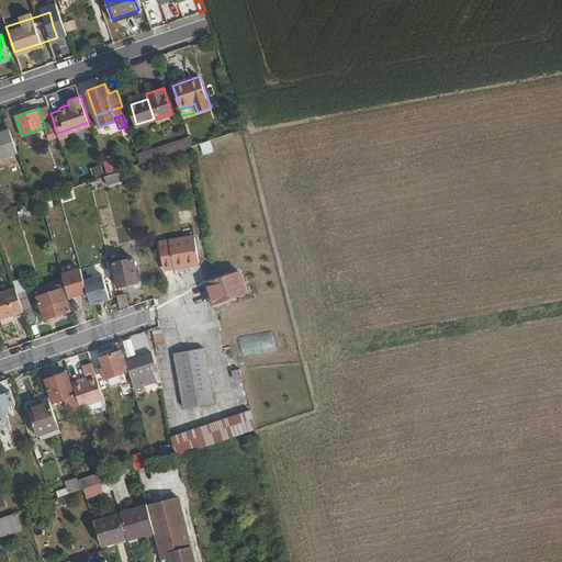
[(44,119),(51,138),(57,136),(51,116),(44,119)]
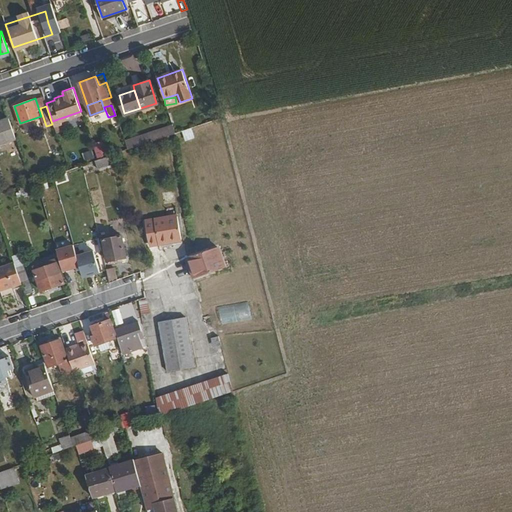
[(0,120),(0,143),(16,138),(9,118),(0,120)]
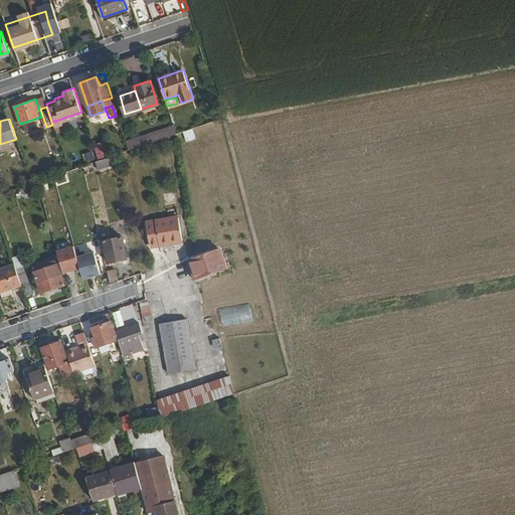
[(173,125),(149,133),(152,141),(176,133),(173,125)]
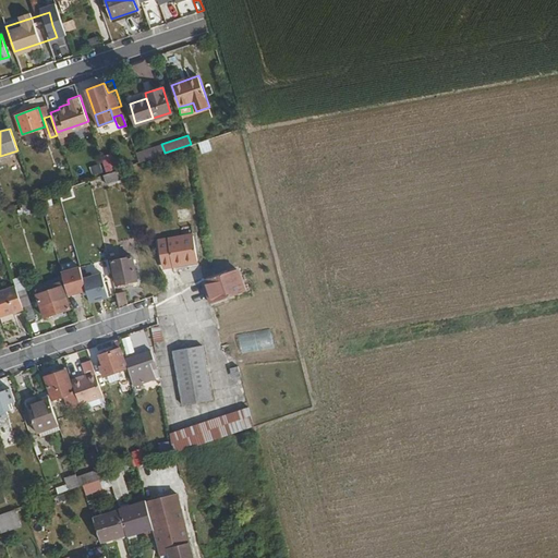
[(201,154),(211,149),(207,138),(196,143),(201,154)]
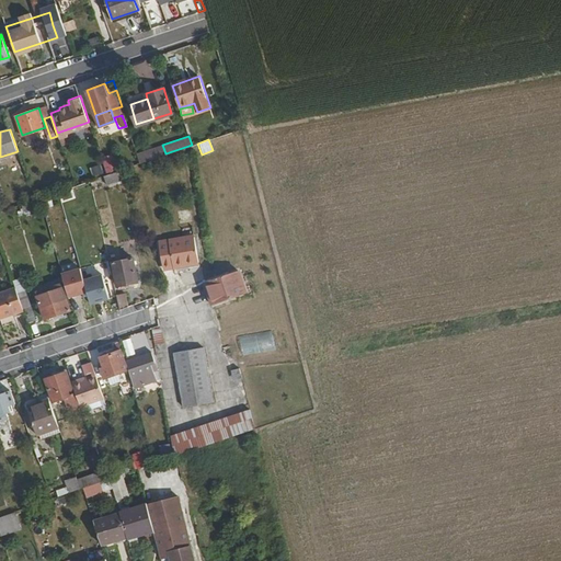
[(162,145),(137,153),(140,162),(165,153),(162,145)]
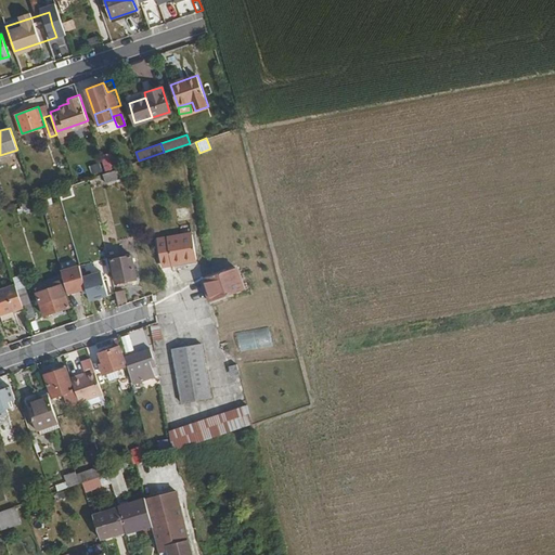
[(101,159),(105,172),(110,170),(105,157),(101,159)]
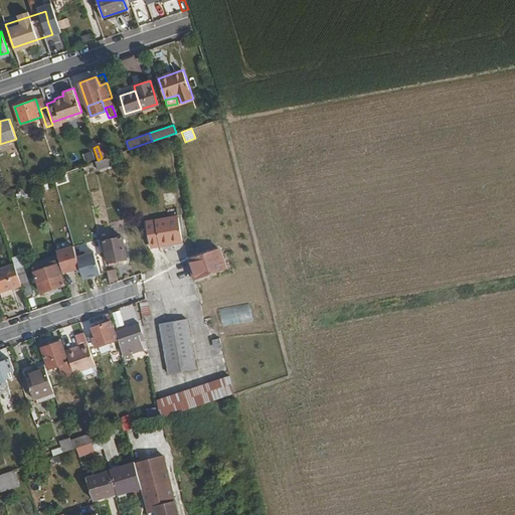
[(86,163),(94,160),(91,151),(82,154),(86,163)]
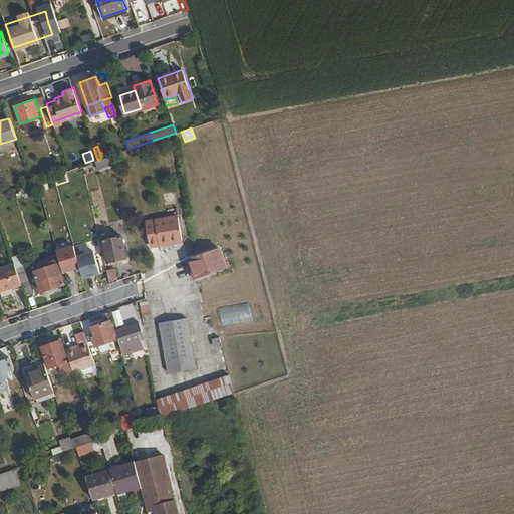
[(101,158),(97,160),(95,161),(97,168),(115,164),(113,155),(101,158)]
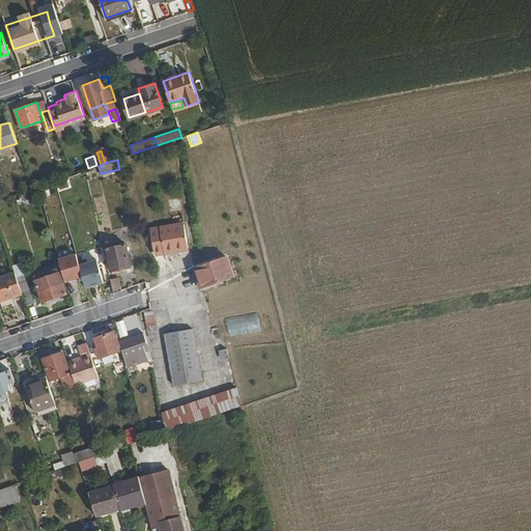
[(152,256),(188,252),(184,221),(148,226),(152,256)]
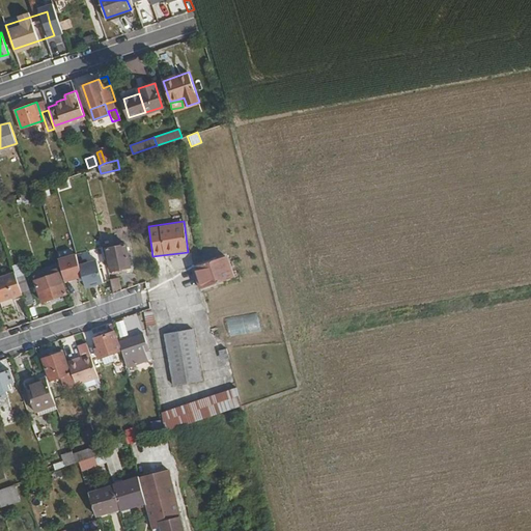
[(101,230),(104,245),(112,243),(108,228),(101,230)]
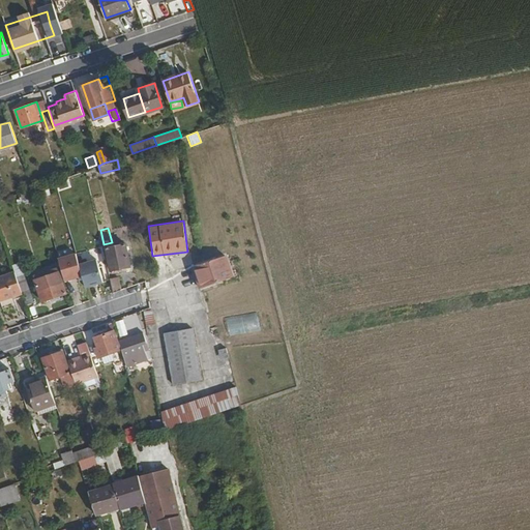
[(106,247),(111,270),(129,266),(125,243),(106,247)]
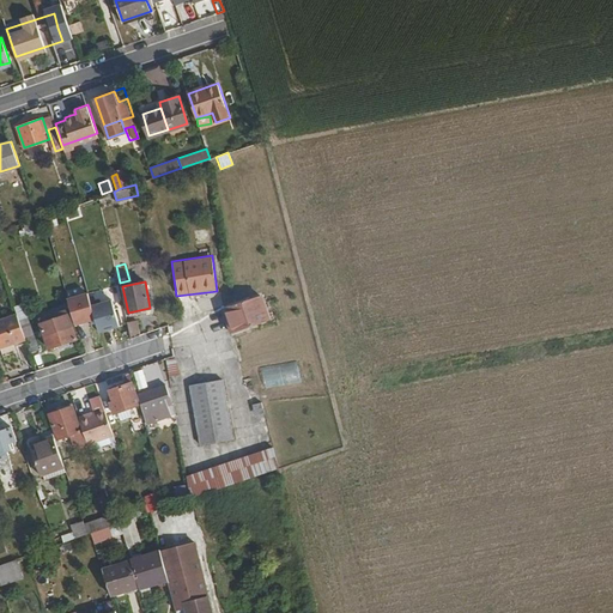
[(223,309),(231,334),(268,321),(260,296),(223,309)]
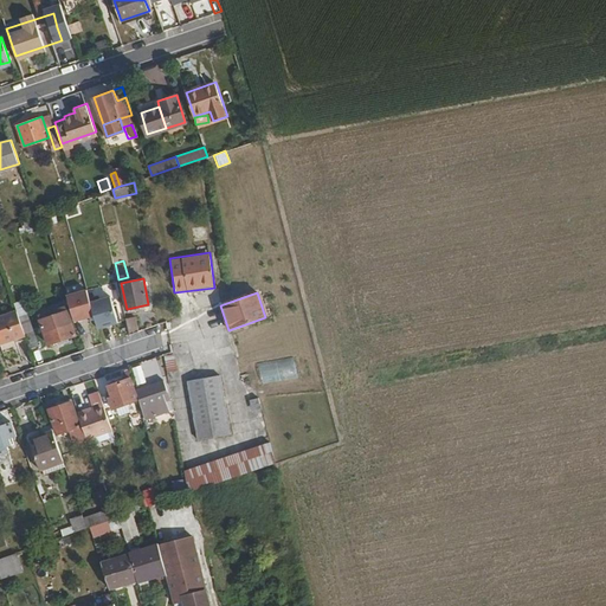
[(70,308),(72,317),(73,321),(86,317),(91,329),(113,322),(104,298),(83,305),(82,301),(69,305),(70,308)]
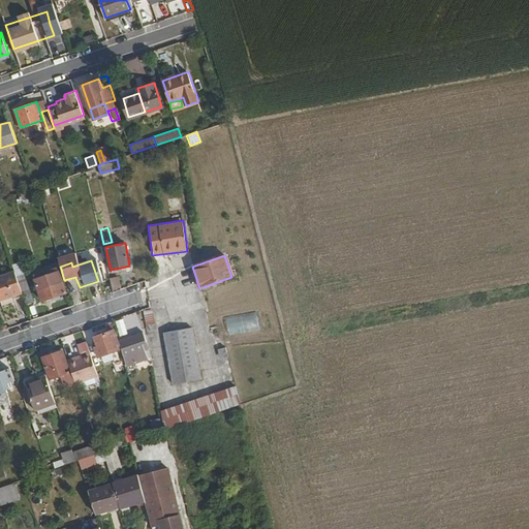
[(36,285),(41,301),(65,291),(62,282),(57,266),(33,275),(36,285)]
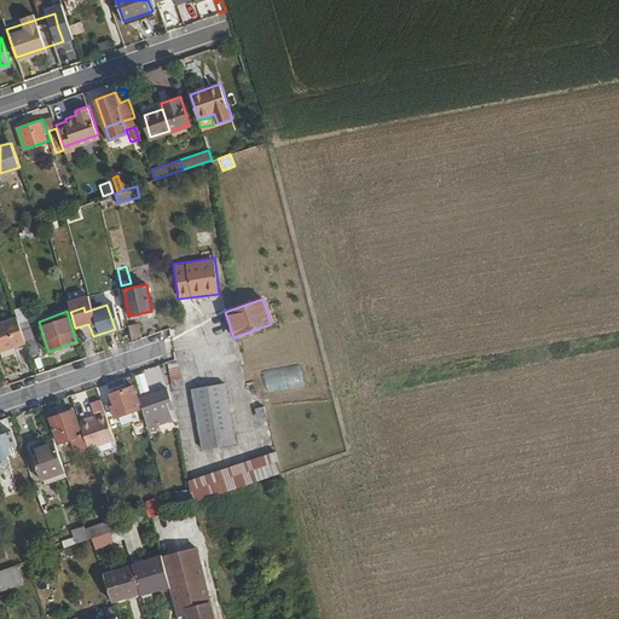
[(0,323),(0,350),(24,342),(24,341),(18,325),(16,318),(0,323)]
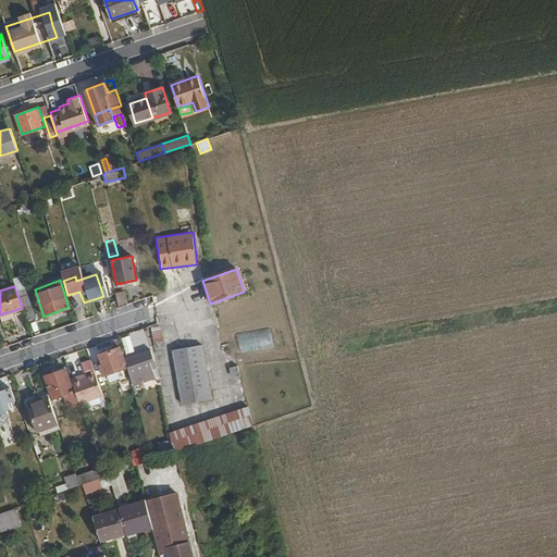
[(114,293),(118,308),(126,305),(123,291),(114,293)]
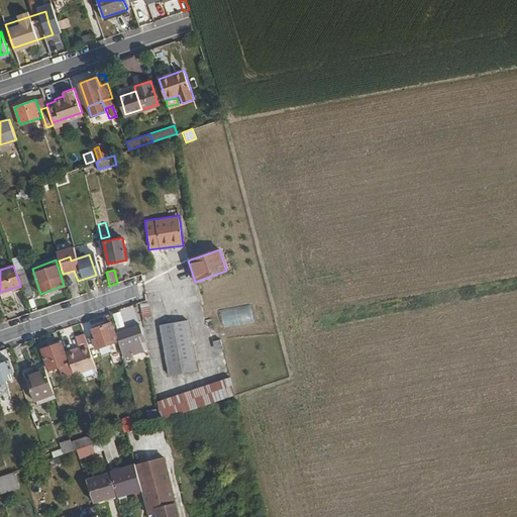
[(20,286),(24,299),(32,296),(27,282),(20,285),(20,286)]
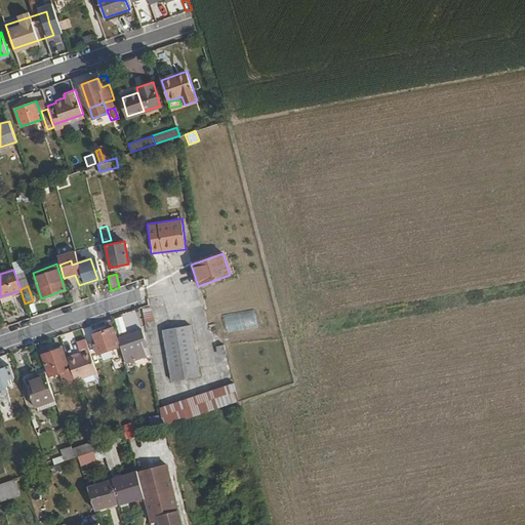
[(143,320),(152,320),(151,307),(142,308),(143,320)]
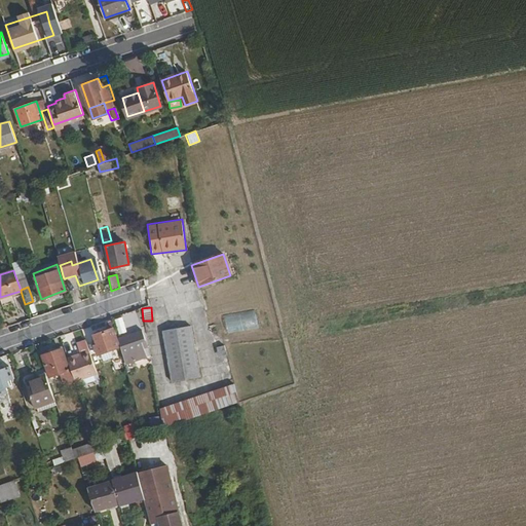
[(226,334),(257,329),(254,310),(223,315),(226,334)]
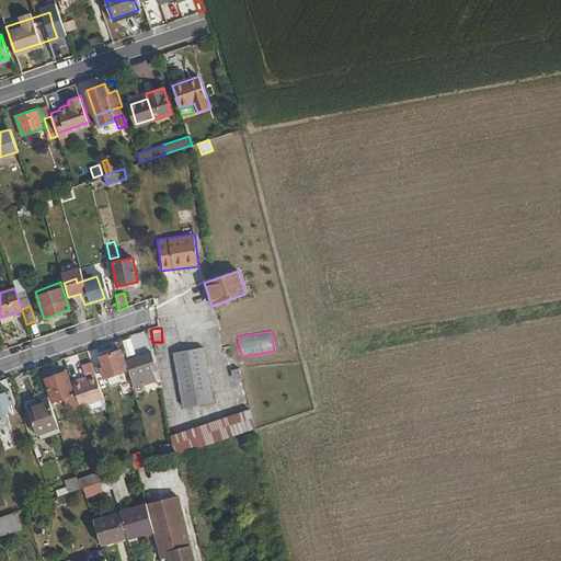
[(175,353),(184,408),(213,403),(203,347),(175,353)]
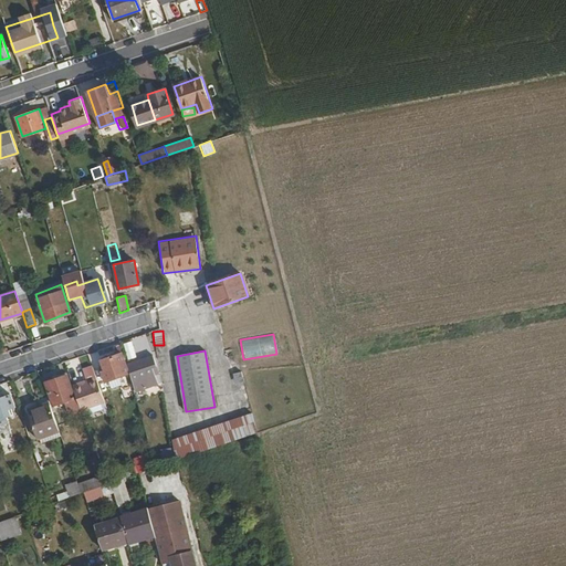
[(125,360),(128,373),(130,373),(133,379),(158,373),(153,354),(125,360)]
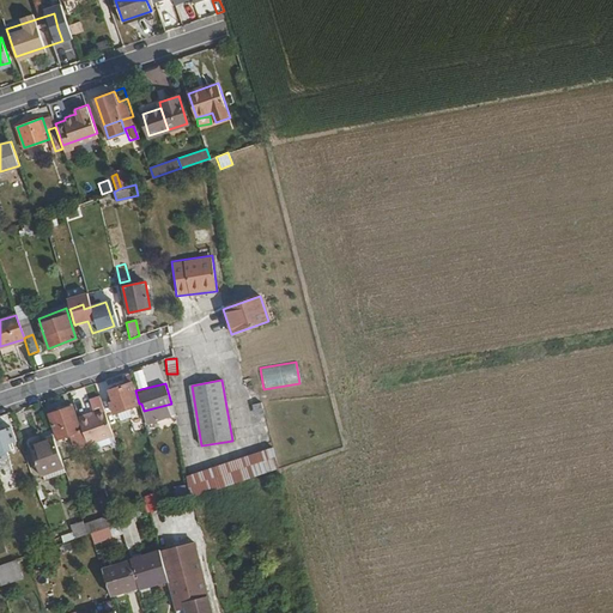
[(113,402),(109,404),(113,413),(134,406),(139,419),(144,418),(139,404),(138,405),(131,384),(109,392),(113,402)]
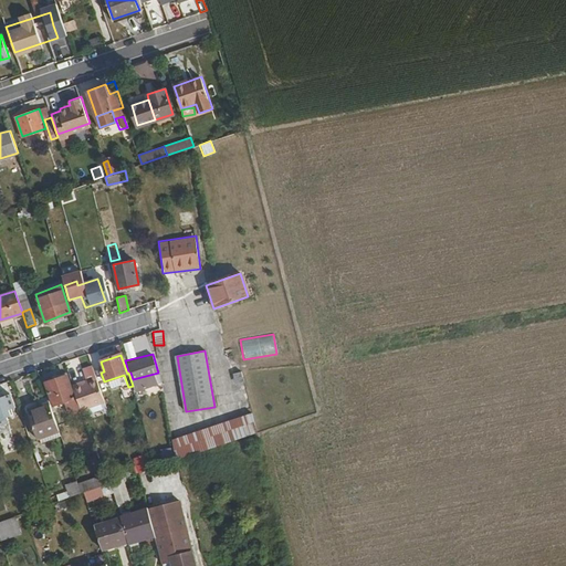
[(241,373),(232,373),(233,385),(242,384),(241,373)]
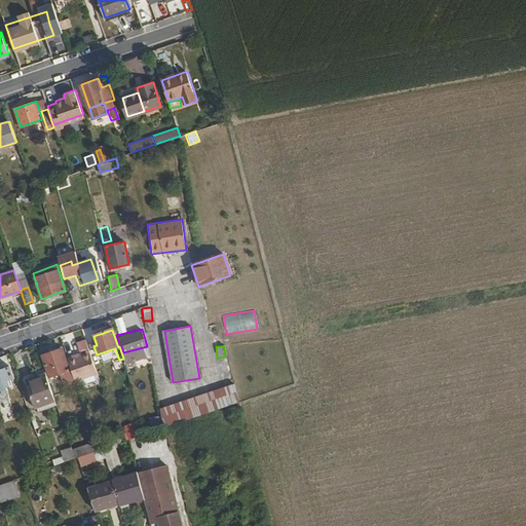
[(40,355),(48,377),(58,374),(68,370),(61,348),(40,355)]
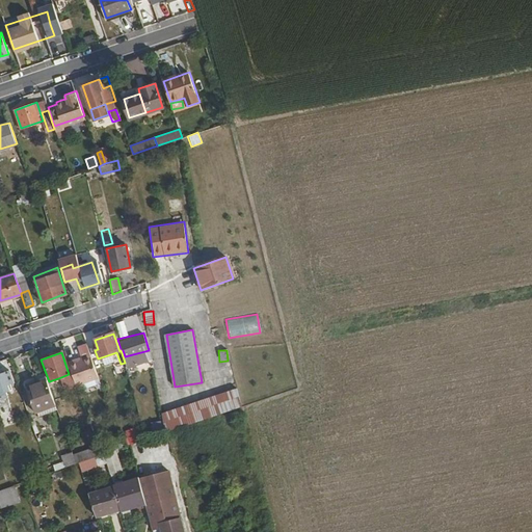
[(76,360),(68,362),(75,386),(98,377),(90,356),(81,360),(77,362),(76,360)]
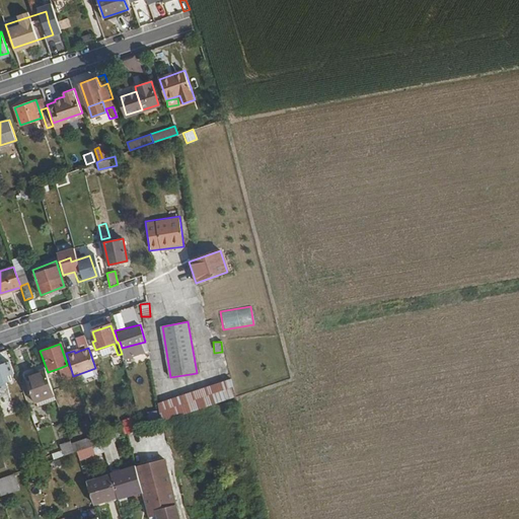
[(0,387),(8,385),(6,382),(9,381),(7,374),(10,373),(13,372),(9,361),(0,364),(0,387)]
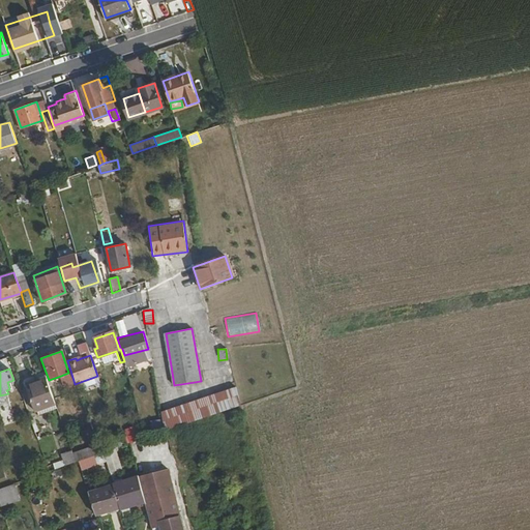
[(68,373),(58,377),(62,389),(74,385),(68,373)]
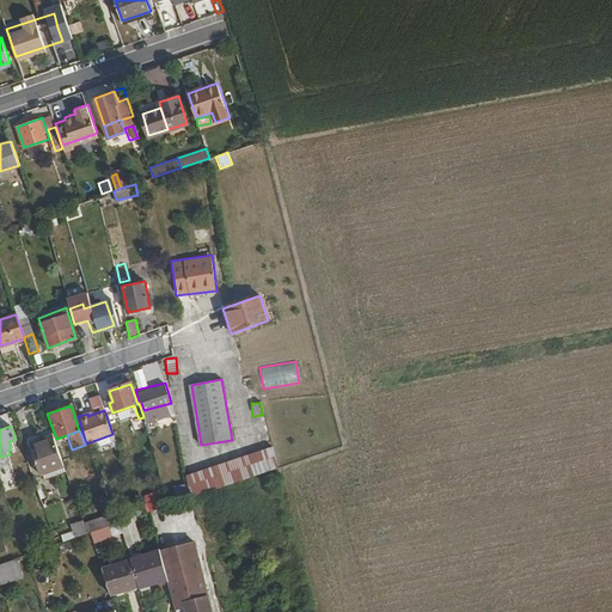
[(31,446),(42,473),(63,466),(54,439),(31,446)]
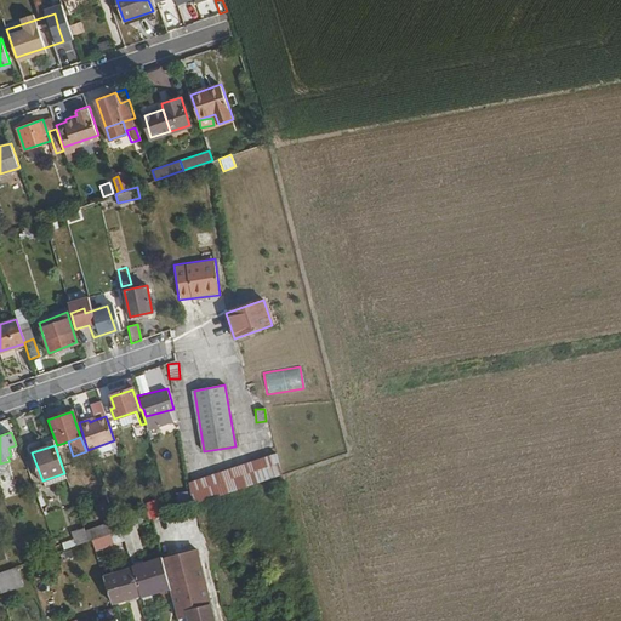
[(275,454),(186,479),(192,502),(283,477),(275,454)]
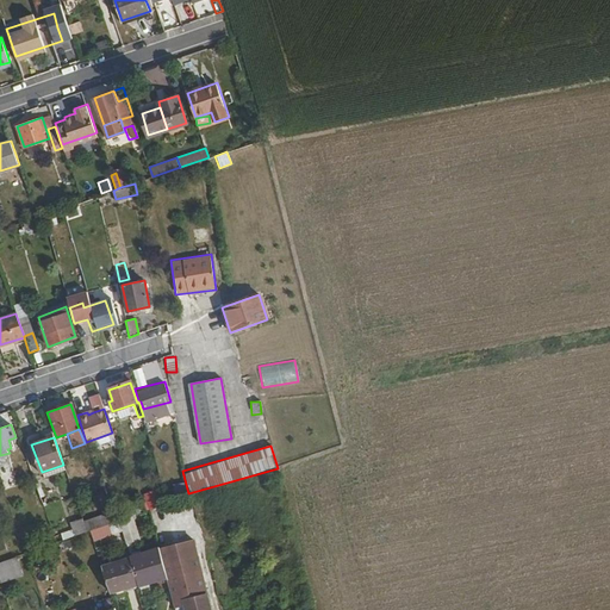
[(145,508),(157,508),(156,491),(144,492),(145,508)]
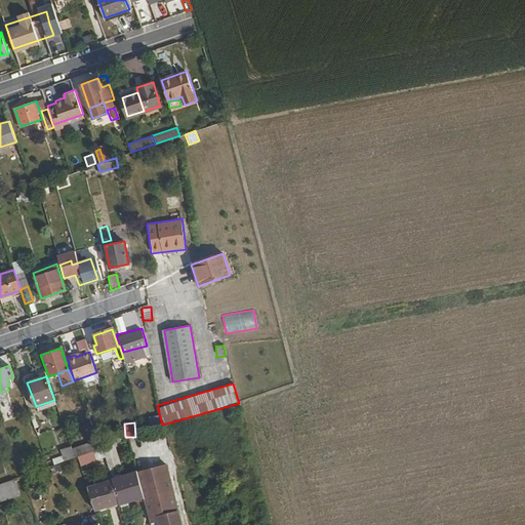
[(89,442),(61,449),(63,459),(91,452),(89,442)]
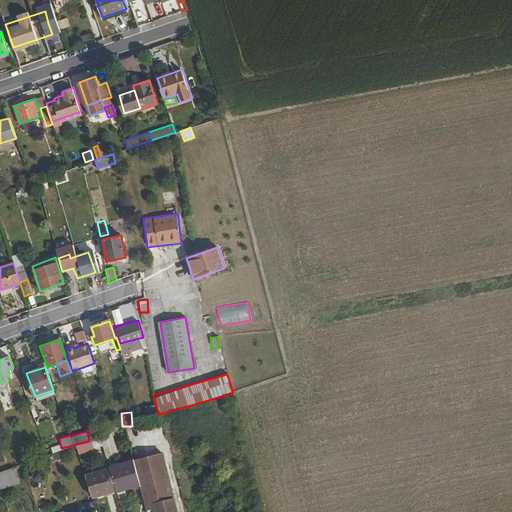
[(101,442),(105,454),(111,451),(106,434),(99,437),(101,442)]
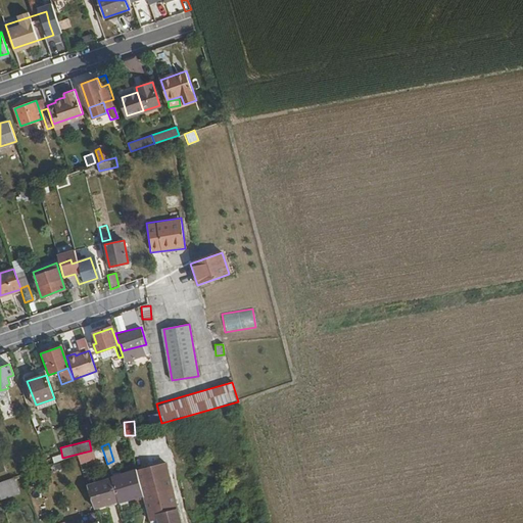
[(44,454),(48,465),(56,462),(53,450),(44,454)]
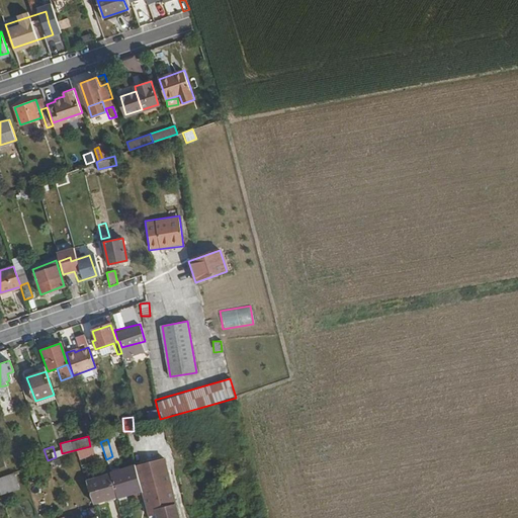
[(142,491),(149,517),(179,517),(164,457),(136,466),(142,491)]
